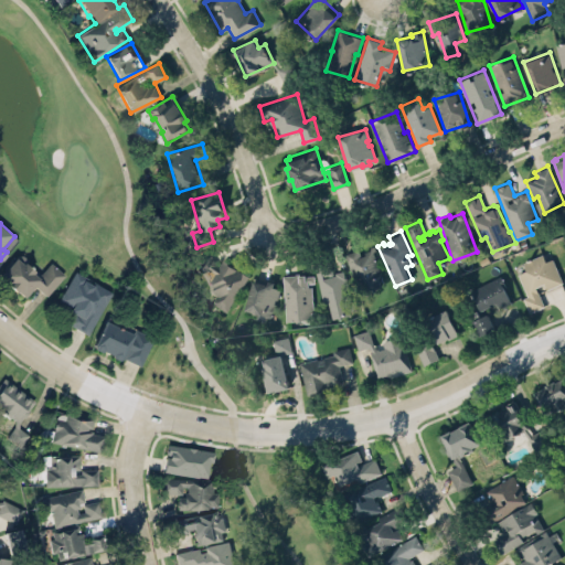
[(345,252),(359,247),(361,254),(365,253),(364,249),(370,247),(369,245),(374,244),(375,248),(373,249),(381,275),(377,276),(380,284),(373,286),(374,289),(359,294),(345,252)]
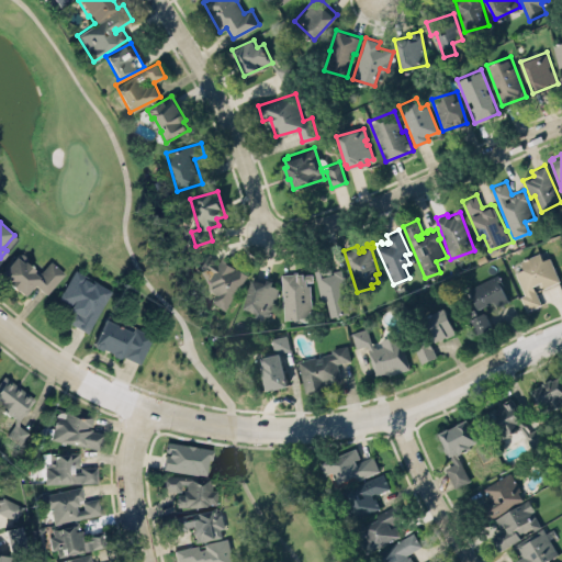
[(209,248),(194,255),(202,270),(209,267),(214,270),(208,280),(212,282),(210,287),(217,292),(214,292),(211,299),(225,308),(249,272),(244,269),(239,268),(235,265),(231,260),(227,259),(227,257),(222,256),(217,262),(215,261),(209,248)]
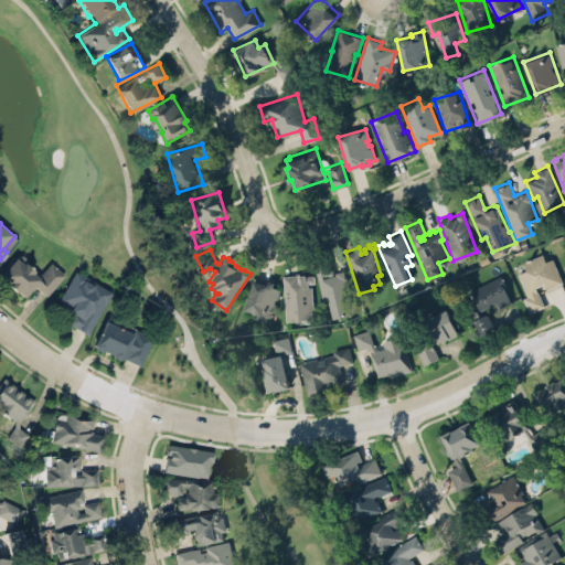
[(518,273),(528,296),(523,298),(529,311),(544,306),(536,285),(545,281),(547,288),(562,281),(553,257),(545,260),(543,253),(523,260),(525,269),(518,273)]
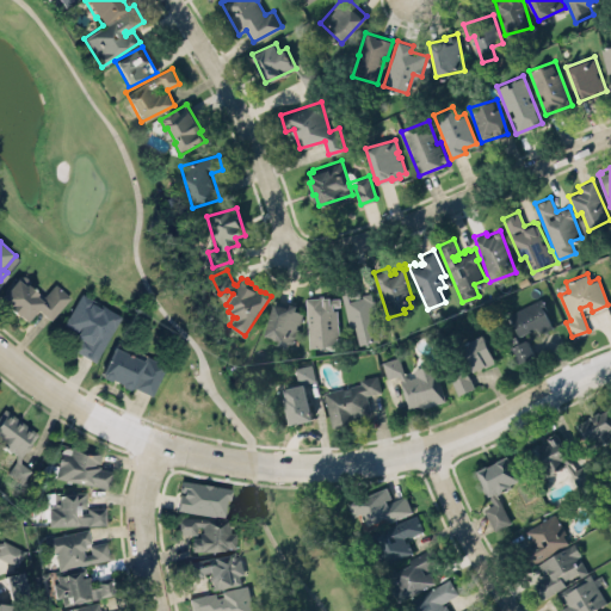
[(0,292),(0,295),(25,318),(36,306),(50,319),(72,295),(55,281),(42,296),(17,275),(0,292)]
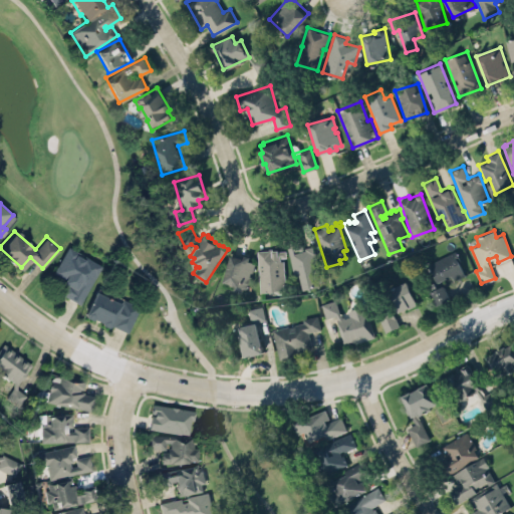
[(290,251),(299,289),(322,284),(313,246),(290,251)]
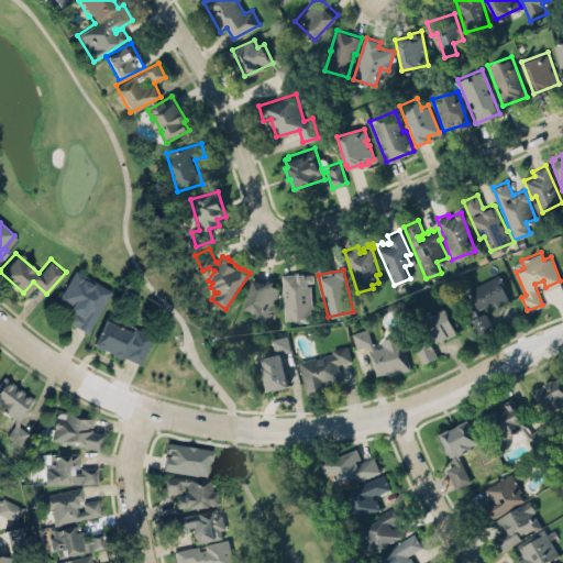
[(110,288),(72,271),(58,300),(72,307),(65,322),(89,333),(110,288)]
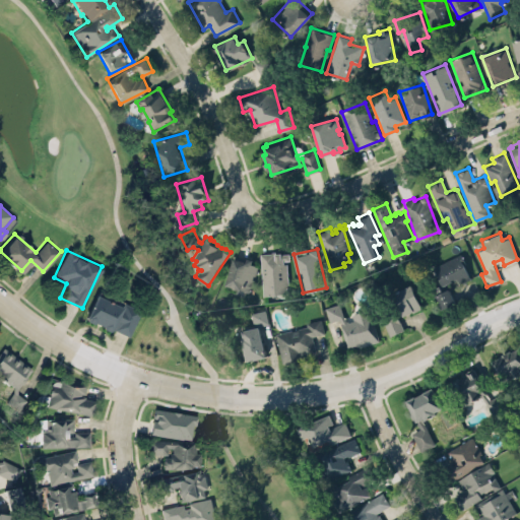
[(261,253),(263,295),(288,293),(286,260),(288,259),(288,252),(261,253)]
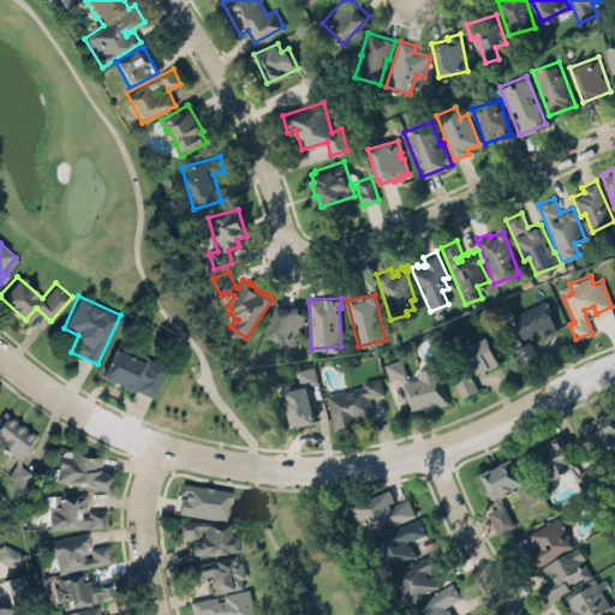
[(556,328),(544,300),(512,314),(521,336),(511,341),(513,346),(556,328)]
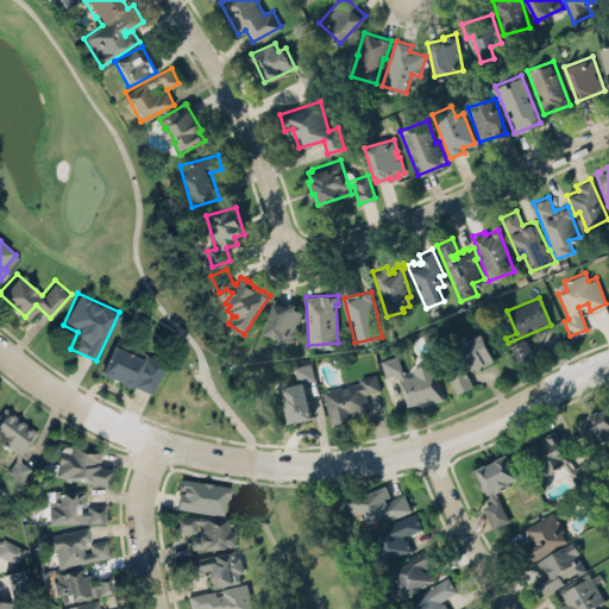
[(265,337),(294,340),(299,305),(270,301),(265,337)]
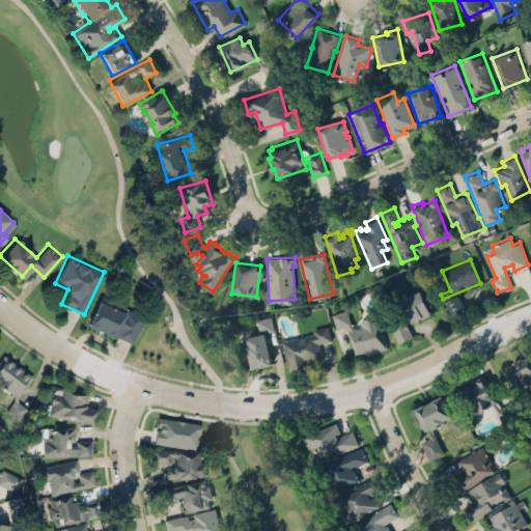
[(428,315),(421,290),(403,296),(411,322),(428,315)]
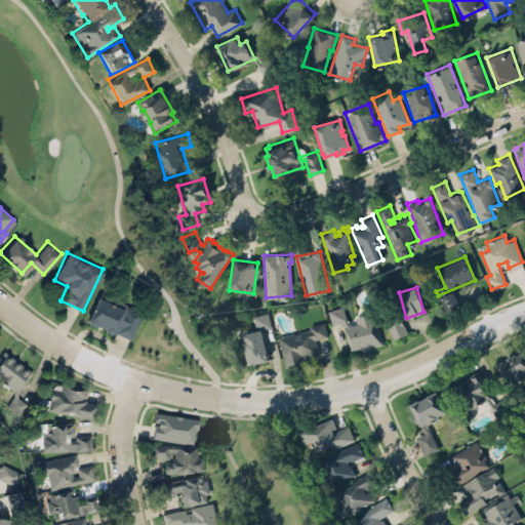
[(143,311),(130,337),(113,329),(113,331),(104,328),(104,325),(96,322),(93,323),(87,321),(86,317),(96,294),(98,295),(99,292),(119,300),(119,301),(119,303),(120,300),(143,311)]
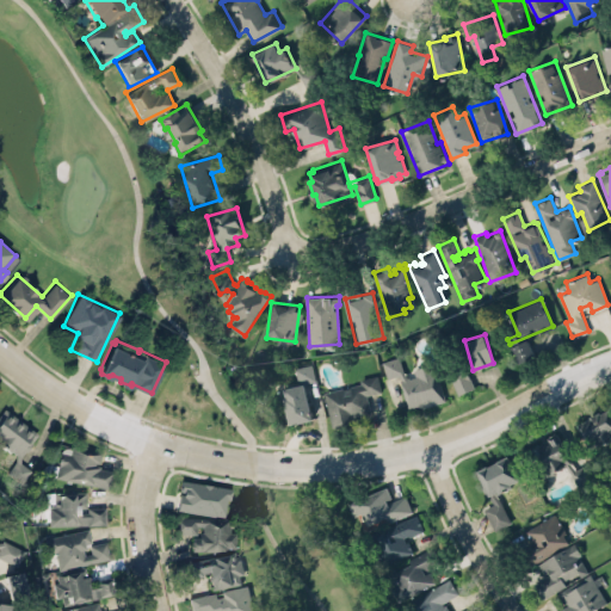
[(518,362),(535,357),(529,340),(512,345),(518,362)]
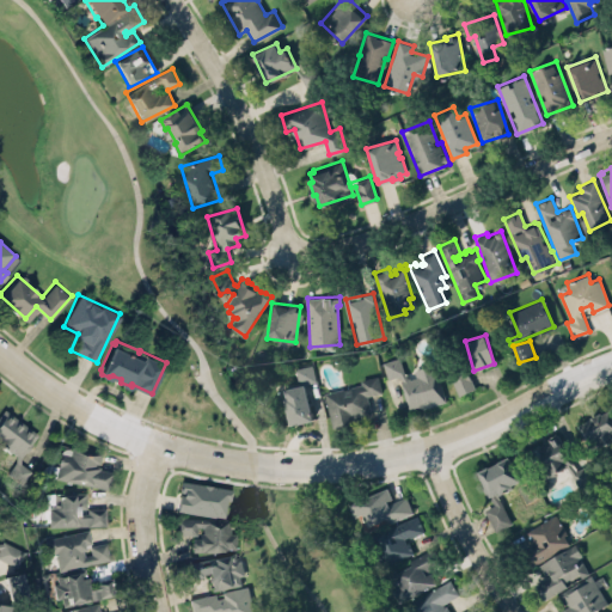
[(383,361),(387,378),(399,375),(409,410),(445,401),(435,363),(414,368),(416,377),(407,379),(401,356),(383,361)]
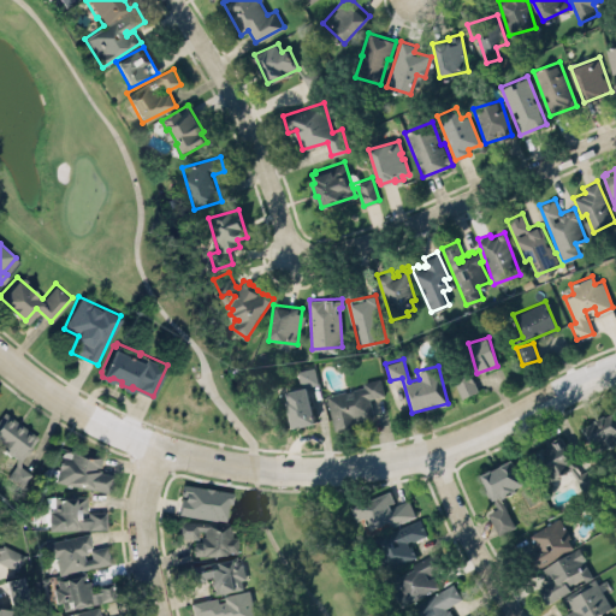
[(288,386),(290,396),(288,396),(294,422),(317,416),(308,384),(319,381),(315,365),(297,368),(302,384),(288,386)]
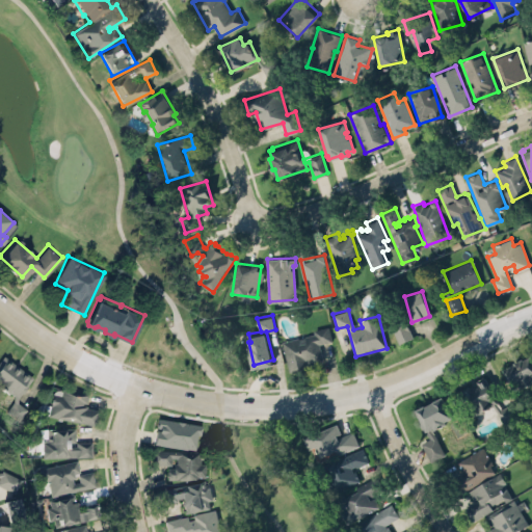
[(411,338),(404,315),(391,319),(398,342),(411,338)]
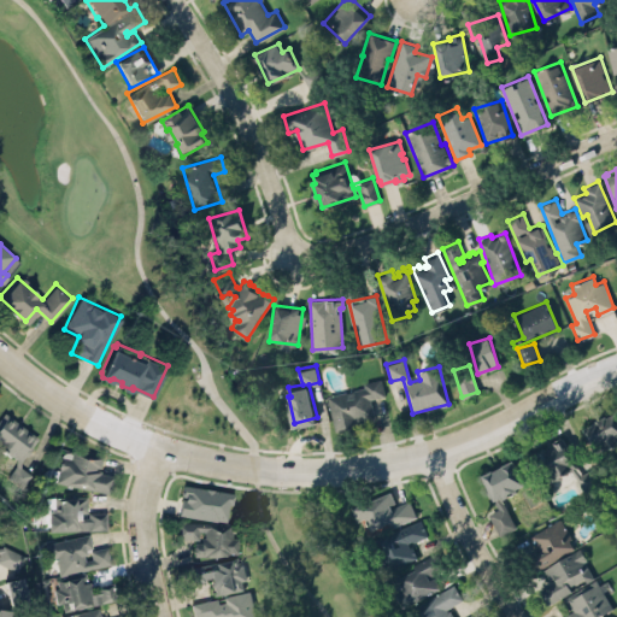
[(386,393),(381,377),(364,381),(365,386),(354,388),(356,393),(348,395),(346,389),(328,393),(336,427),(376,417),(371,397),(386,393)]
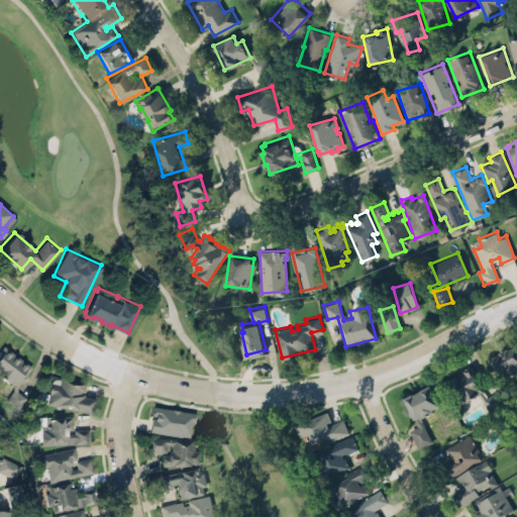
[(499,350),(488,354),(499,380),(516,371),(516,368),(516,366),(516,365),(516,349),(515,343),(508,346),(507,345),(499,348),(499,350)]
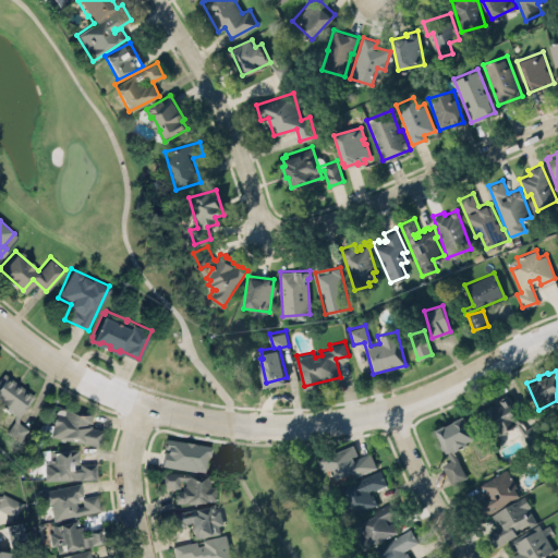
[(7,432),(20,440),(27,427),(17,422),(35,393),(2,374),(0,376),(0,404),(16,415),(7,432)]
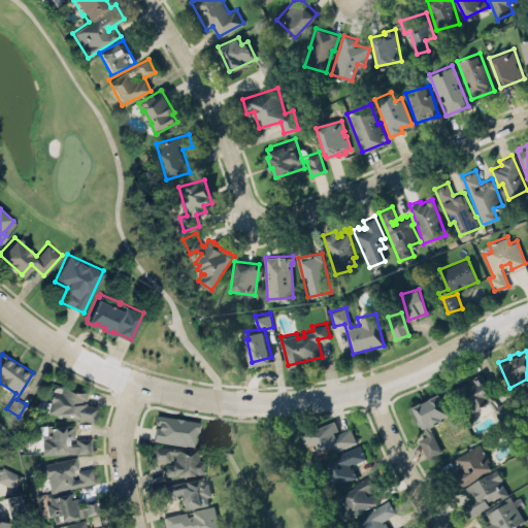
[(466,410),(493,401),(483,374),(456,385),(466,410)]
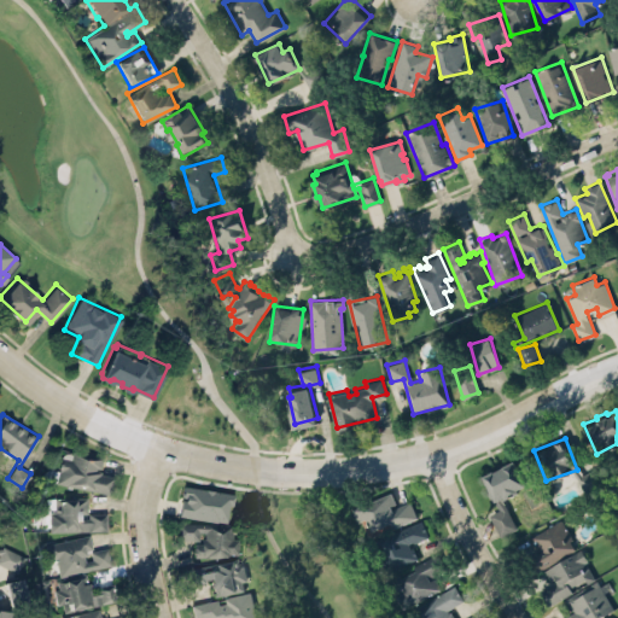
[(112,476),(99,473),(101,458),(60,450),(56,484),(110,493),(112,476)]
